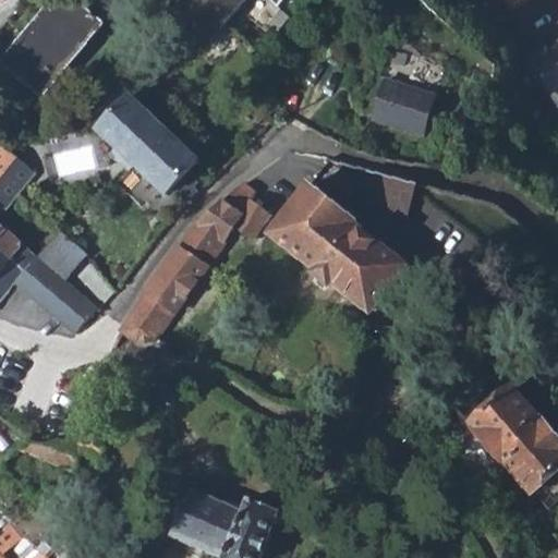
[(104,24),(75,0),(59,0),(4,65),(43,97),(104,24)]
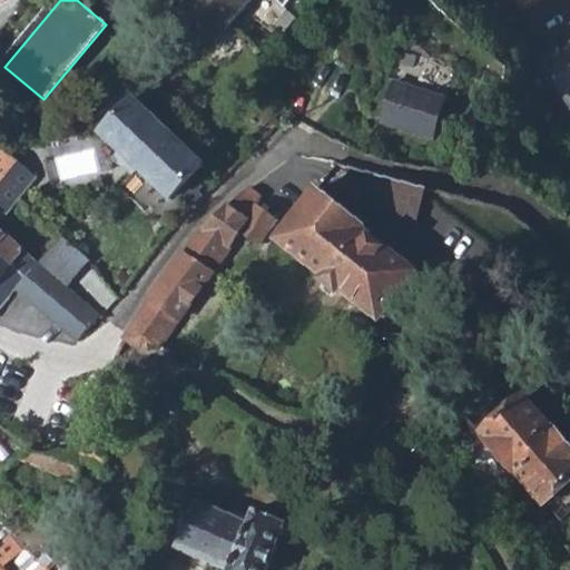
[(217,43),(252,0),(186,0),(177,11),(217,43)]
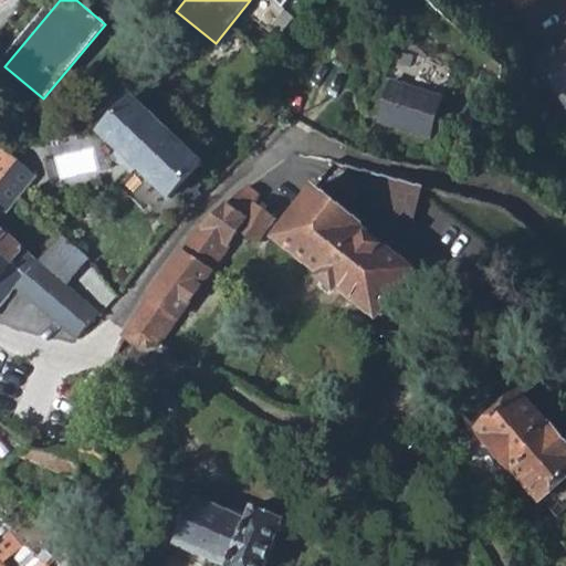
[(565,45),(555,52),(553,49),(530,61),(542,83),(549,80),(563,107),(565,105),(565,45)]
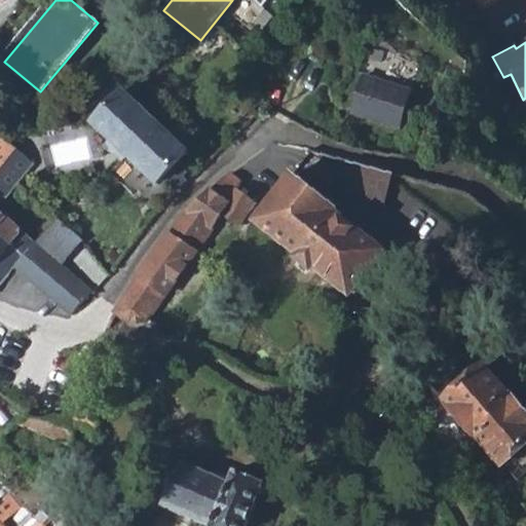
[(395,132),(407,100),(387,91),(388,87),(364,78),(349,114),(395,132)]
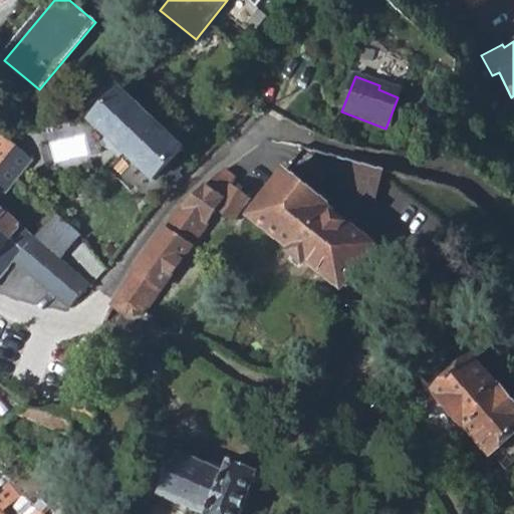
[(159,175),(171,161),(182,149),(121,90),(92,123),(153,180),(159,175)]
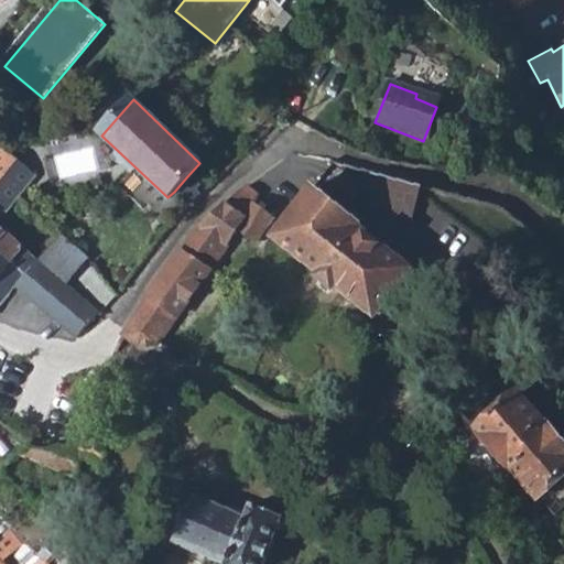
[(0,143),(0,180),(18,156),(13,154),(0,143)]
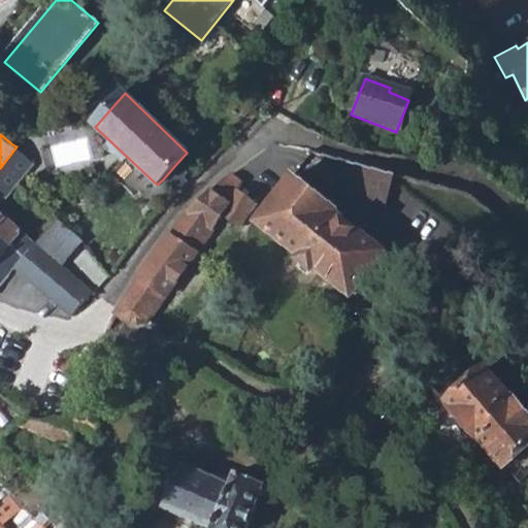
[(20,137),(12,144),(17,146),(0,168),(0,186),(7,193),(32,159),(18,149),(23,141),(23,139),(20,137)]
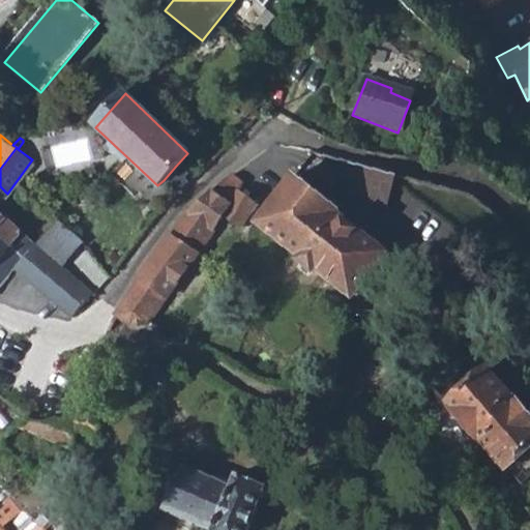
[(383,210),(395,174),(349,162),(345,180),(383,210)]
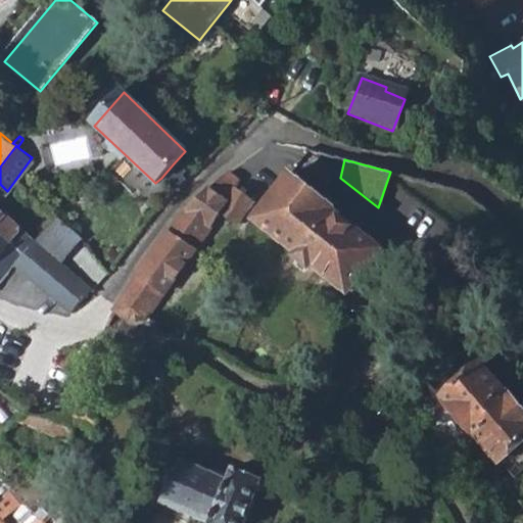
[(192,176),(174,163),(161,178),(176,192),(192,176)]
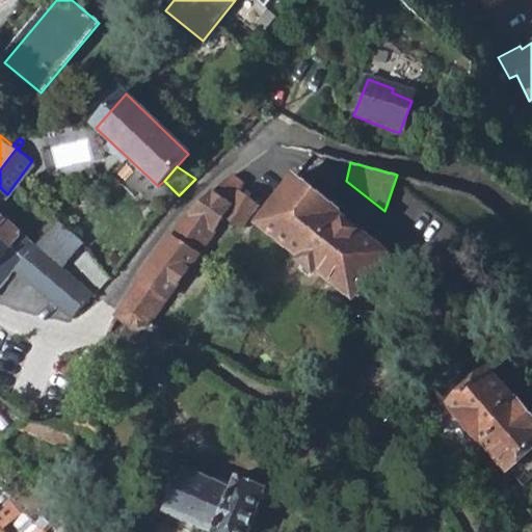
[(242,185),(231,176),(227,179),(206,197),(183,218),(148,267),(125,300),(114,316),(124,320),(130,324),(131,327),(143,325),(144,324),(163,302),(197,256),(195,254),(223,216),(240,230),(257,206),(238,190),(242,185)]
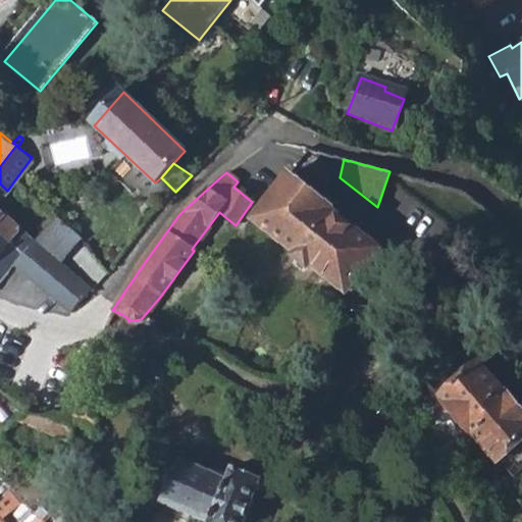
[(332,210),(286,175),(252,222),(295,256),(293,258),(309,271),(311,268),(347,296),(381,250),(331,212),(332,210)]
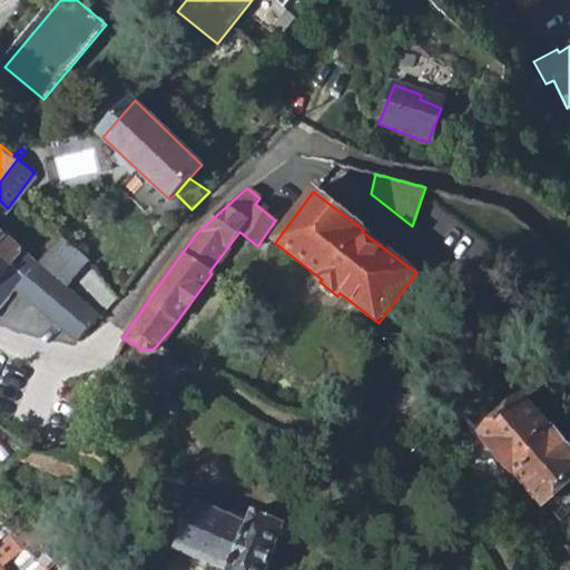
[(0,304),(13,285),(31,257),(0,227),(0,304)]
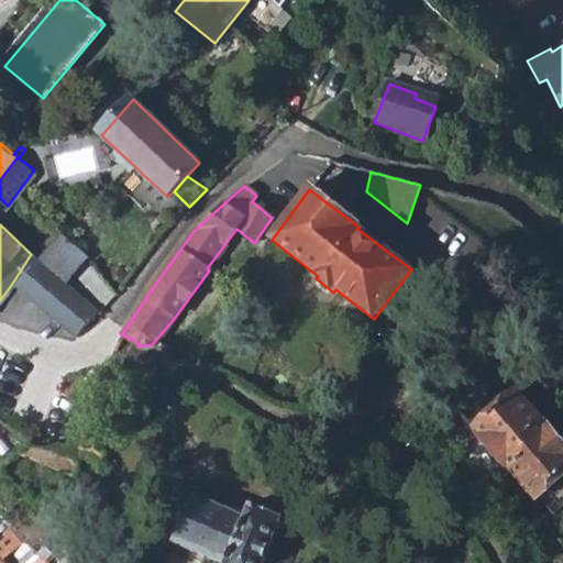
[(87,257),(62,236),(40,262),(48,271),(61,280),(65,283),(87,257)]
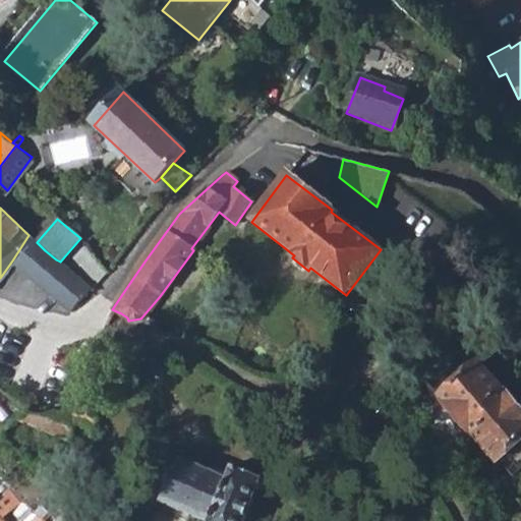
[(35,240),(29,235),(12,261),(25,273),(45,250),(37,242),(35,240)]
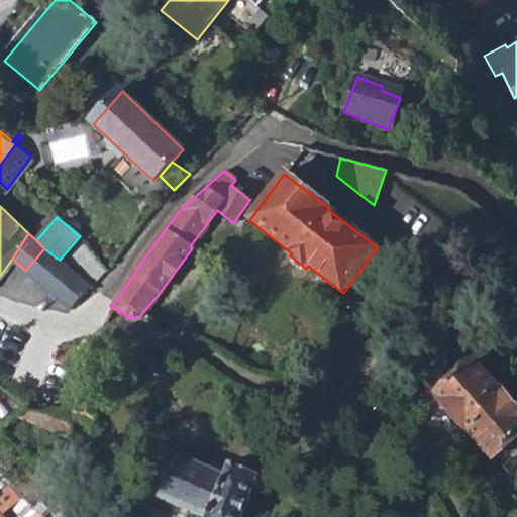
[(56,257),(44,248),(25,271),(36,280),(56,257)]
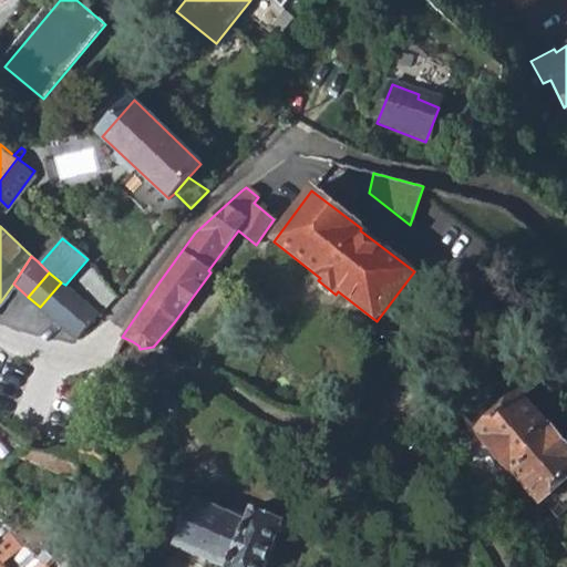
[(65,285),(61,282),(40,307),(52,318),(73,292),(65,285)]
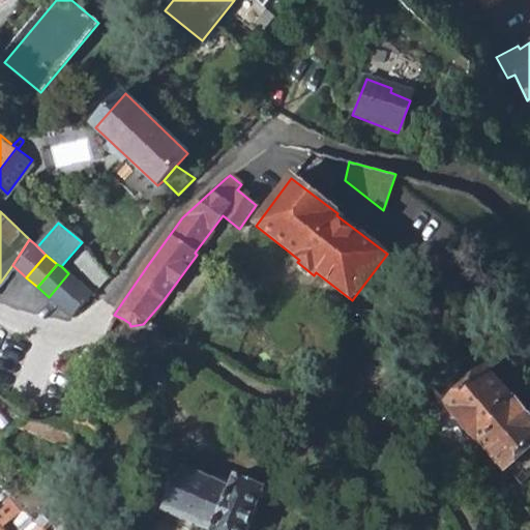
[(80,283),(68,273),(49,297),(60,306),(80,283)]
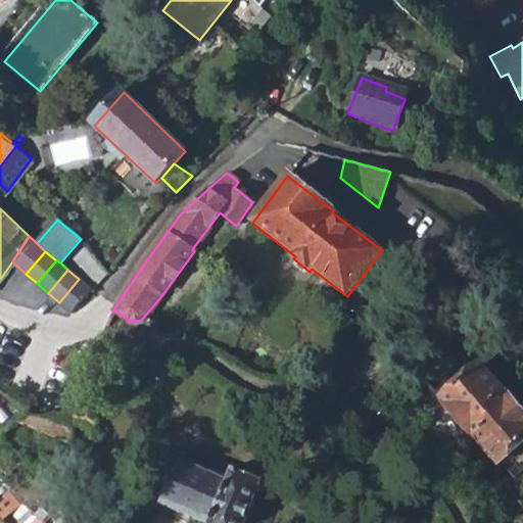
[(91,289),(79,279),(59,302),(70,312),(91,289)]
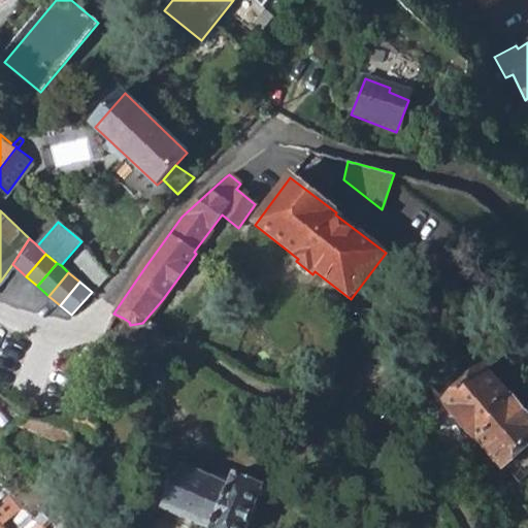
[(446,404),(479,440),(497,425),(493,421),(496,417),(492,413),(510,396),(486,368),(446,404)]
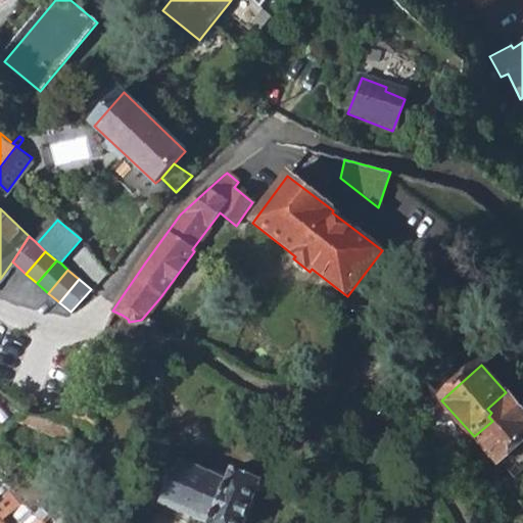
[(522,412),(519,408),(506,392),(487,409),(491,413),(488,417),(492,421),(474,436),(498,464),(500,463),(522,442),(522,412)]
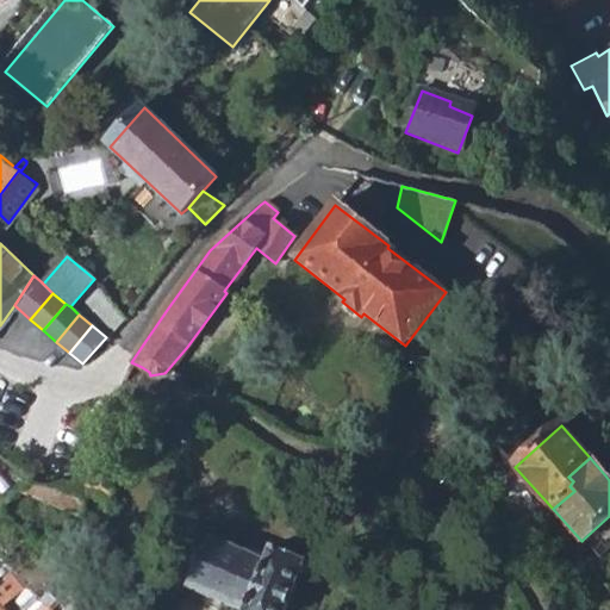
[(553,509),(515,467),(497,483),(535,524),(553,509)]
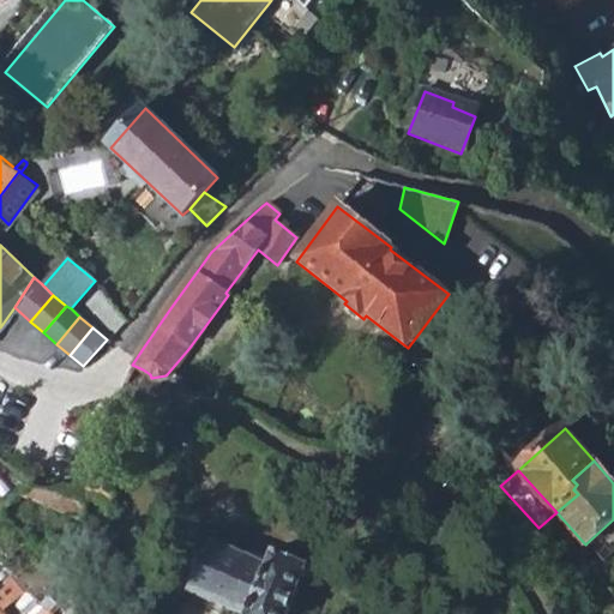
[(613,474),(609,479),(613,483),(613,519),(587,543),(602,561),(613,551),(613,474)]
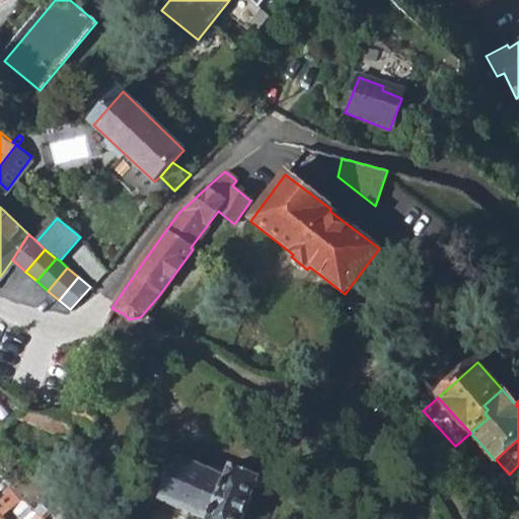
[(0,448),(9,440),(1,431),(0,431),(0,448)]
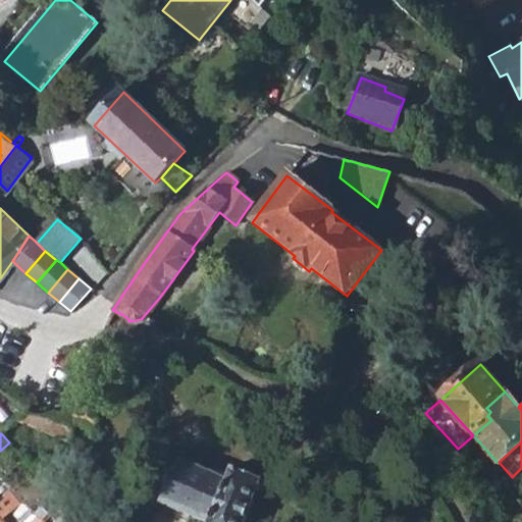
[(227,479),(177,459),(160,502),(206,521),(244,521),(261,481),(231,470),(227,479)]
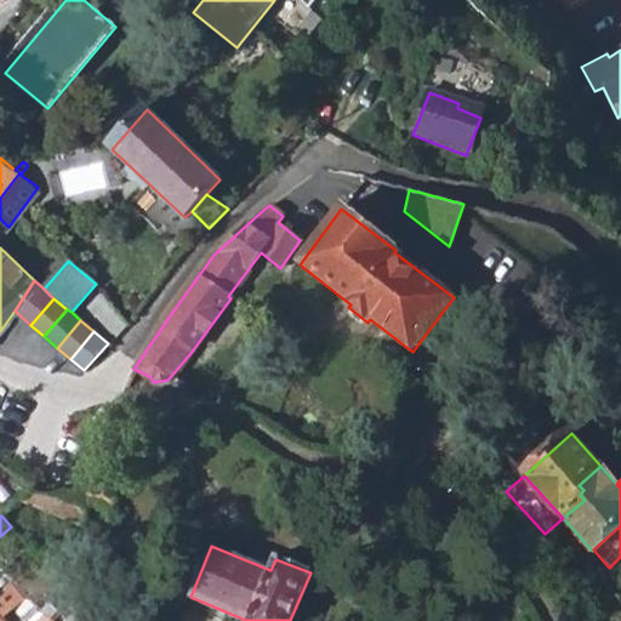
[(0,593),(13,609),(26,620),(27,620),(39,609),(10,579),(0,588),(0,593)]
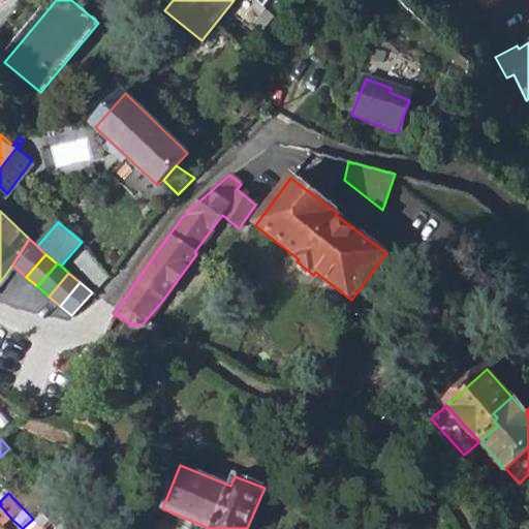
[(0,523),(3,527),(11,519),(0,505),(0,523)]
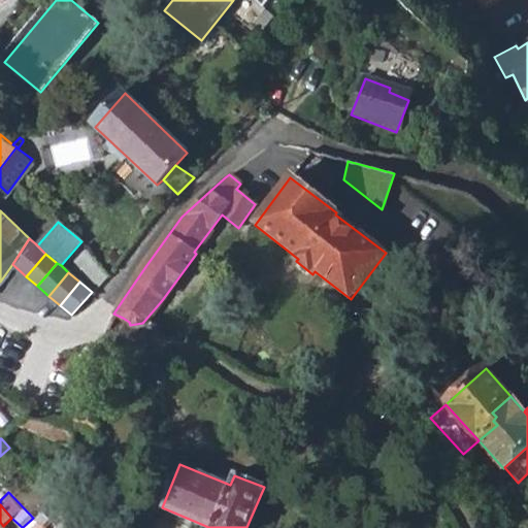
[(42,527),(33,518),(23,527),(42,527)]
